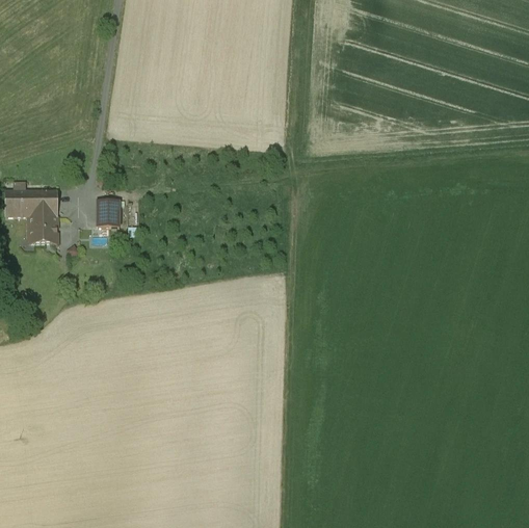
[(95,182),(106,182),(107,173),(95,173),(95,182)]
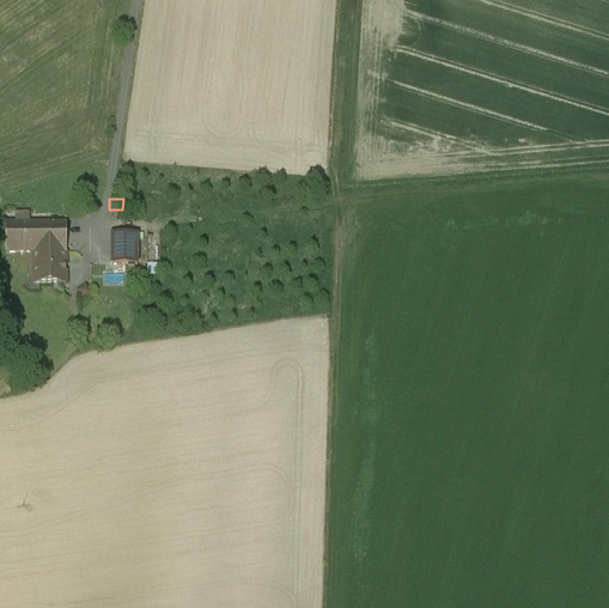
[(11,219),(2,219),(4,254),(28,253),(28,280),(64,280),(62,216),(24,217),(24,210),(11,210),(11,219)]
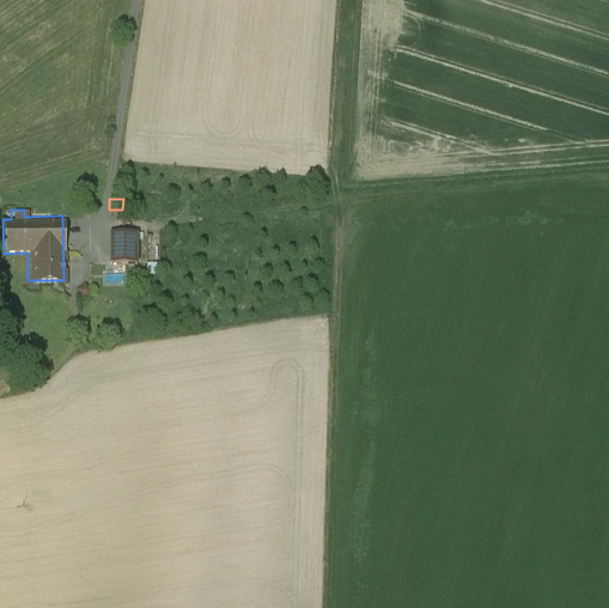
[(140,223),(111,224),(111,256),(91,256),(91,277),(127,277),(127,259),(140,259),(140,223)]
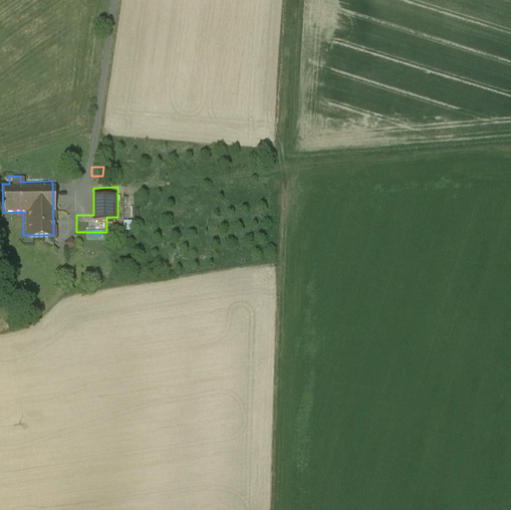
[(123,217),(123,227),(134,227),(134,217),(123,217)]
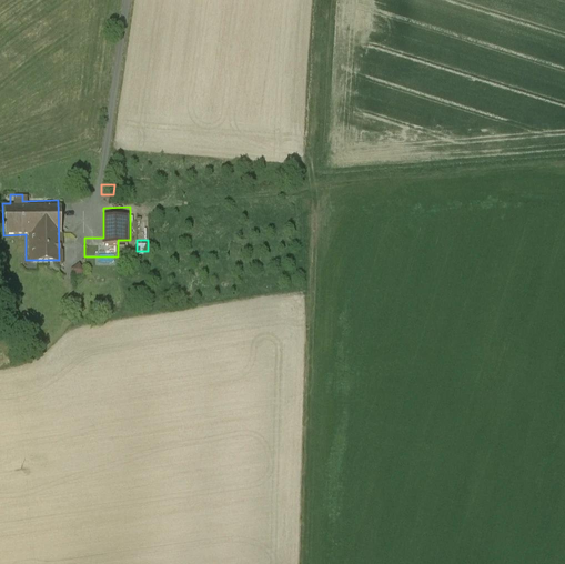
[(78,274),(86,267),(78,259),(70,265),(78,274)]
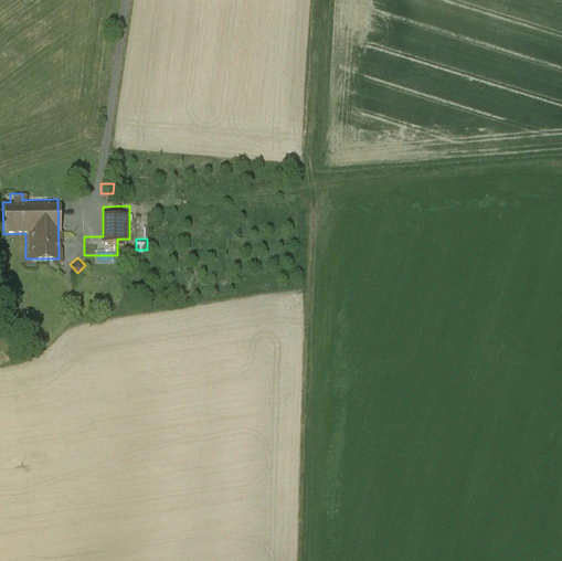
All buildings are outlined.
